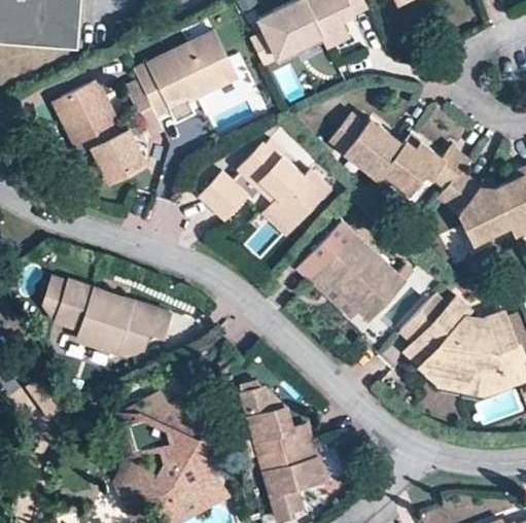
[(0,38),(76,44),(79,0),(0,0),(0,38)]
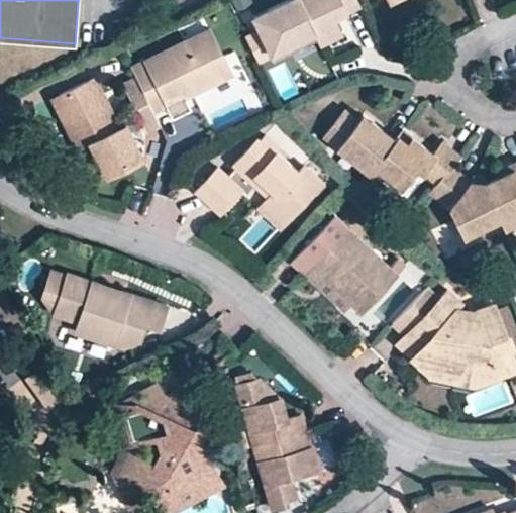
[(286,0),(250,19),(258,32),(270,57),(272,62),(289,54),(286,46),(313,33),(315,39),(318,44),(338,34),(332,21),(358,8),(354,0),(286,0)]
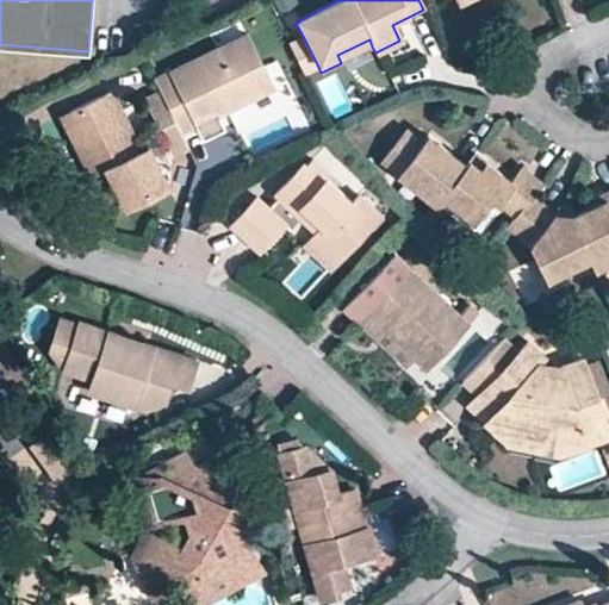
[(157,92),(178,133),(198,123),(196,116),(212,107),(209,101),(217,98),(221,103),(268,80),(246,33),(151,80),(157,92)]
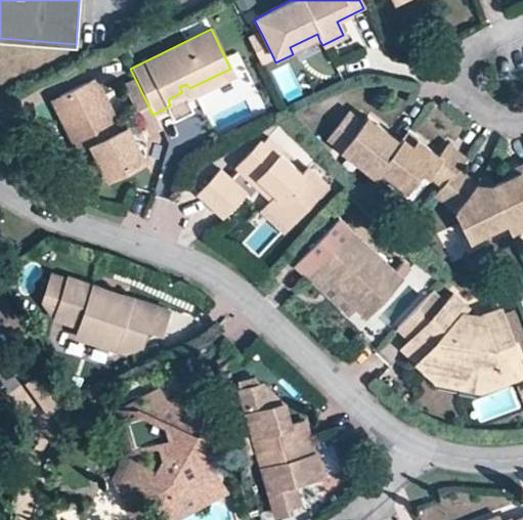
[(260,63),(273,57),(261,33),(248,39),(260,63)]
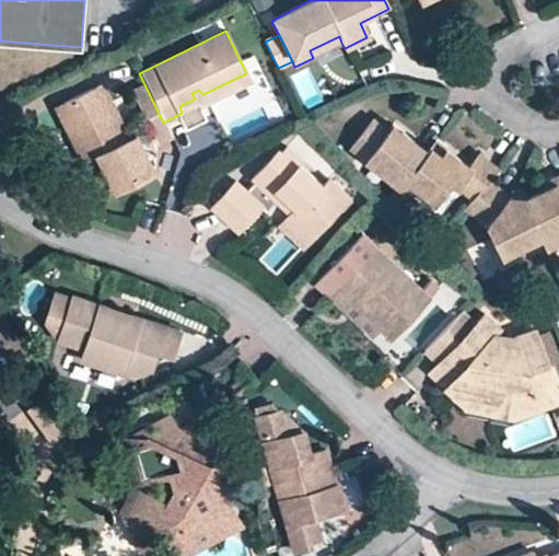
[(313,58),(341,43),(339,36),(310,50),(313,58)]
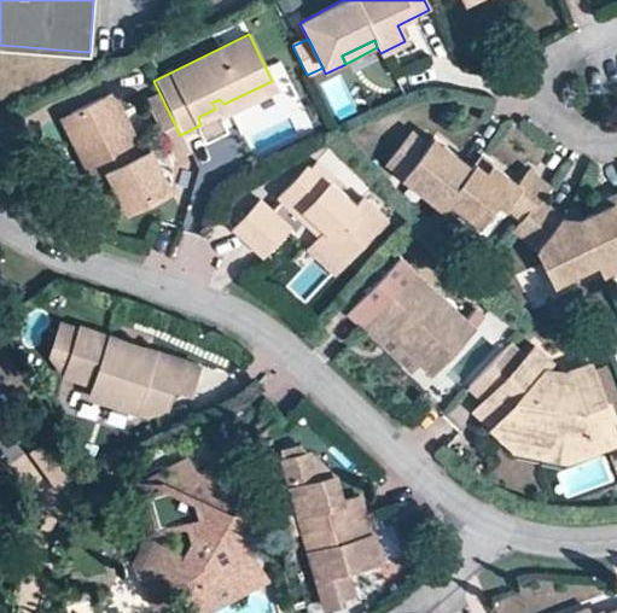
[(275,88),(272,81),(223,104),(220,99),(211,103),(215,109),(198,117),(201,124),(275,88)]
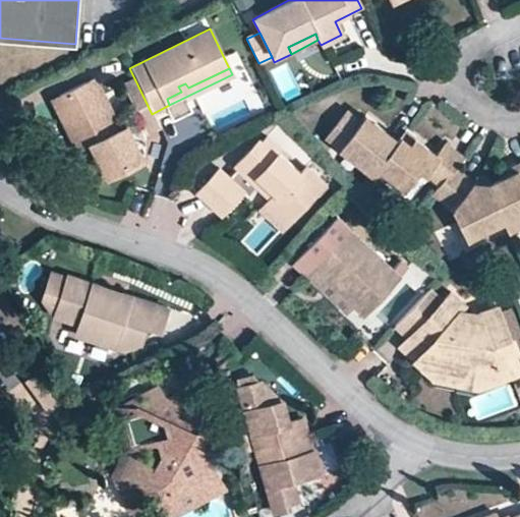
[(158,126),(152,114),(134,78),(120,87),(143,133),(158,126)]
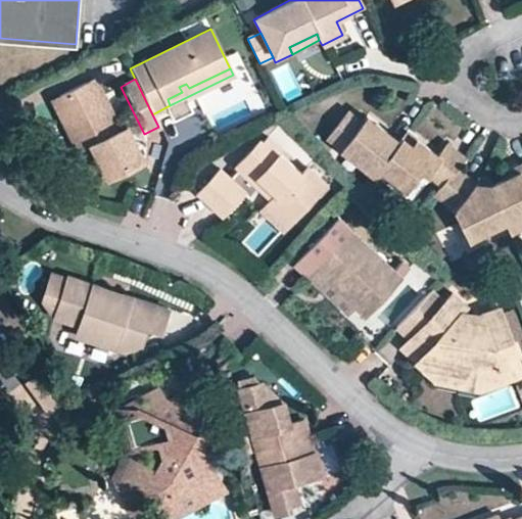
[(92,80),(58,97),(68,118),(61,121),(77,149),(88,144),(103,174),(138,156),(123,127),(116,129),(92,80)]
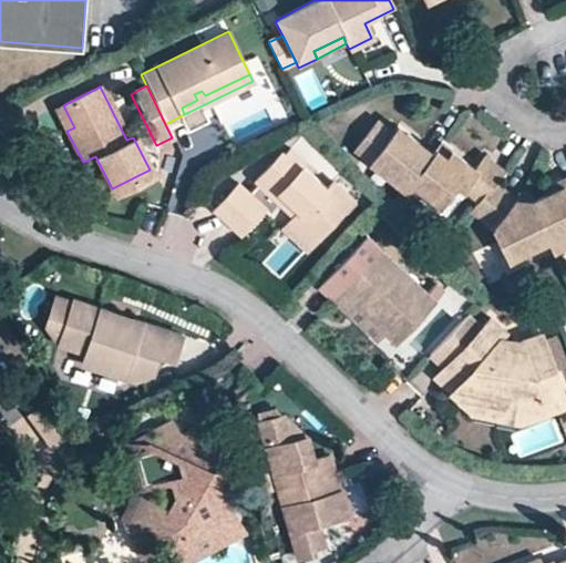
[(55,109),(67,131),(74,128),(63,105),(55,109)]
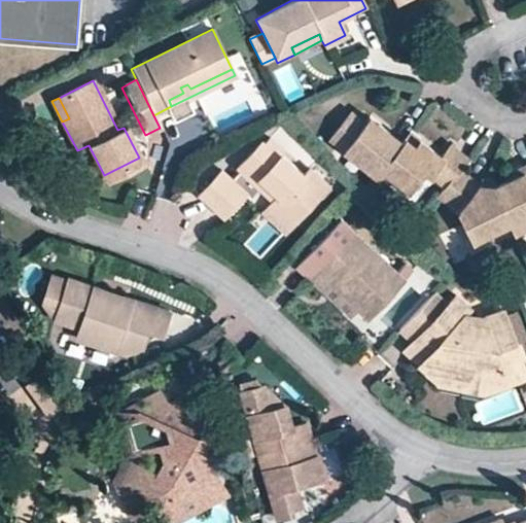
[(415,146),(406,139),(402,142),(379,124),(375,130),(365,123),(352,111),(330,137),(377,175),(382,169),(407,189),(423,170),(446,188),(459,172),(468,160),(451,146),(442,158),(420,140),(415,146)]
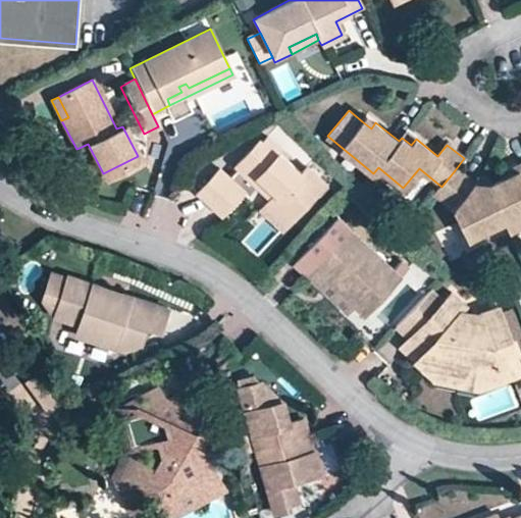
[(367,115),(362,121),(371,128),(375,122),(367,115)]
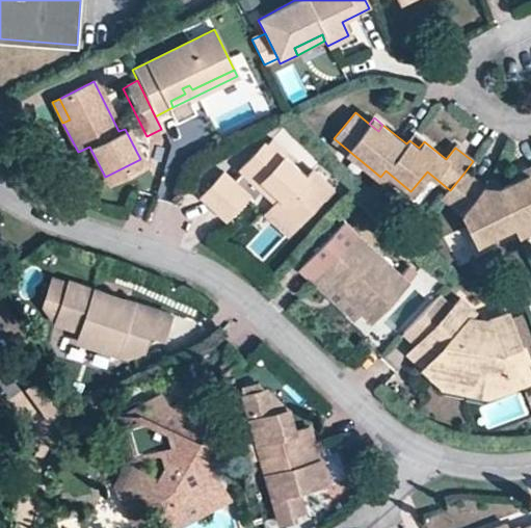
[(415,134),(409,140),(419,148),(424,141),(415,134)]
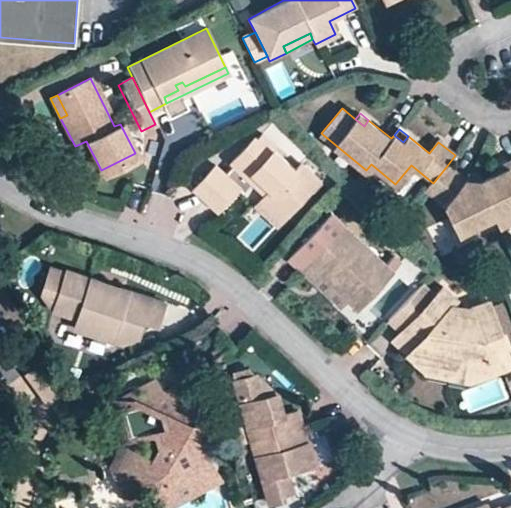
[(272,195),(267,200),(289,220),(318,188),(301,173),(296,179),(273,158),(276,155),(262,142),(259,146),(256,144),(234,168),(236,171),(228,180),(218,171),(196,195),(220,217),(254,179),(272,195)]
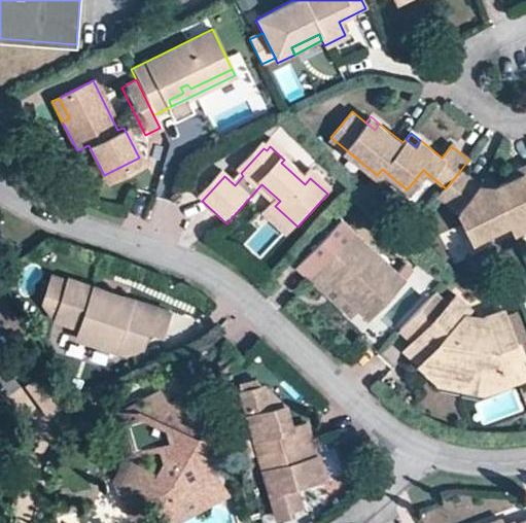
[(144,166),(139,158),(104,175),(108,183),(144,166)]
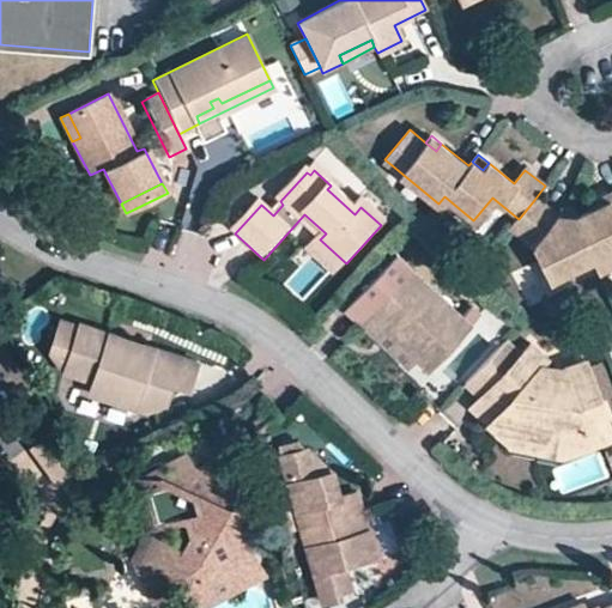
[(611,189),(587,205),(588,208),(611,195),(611,189)]
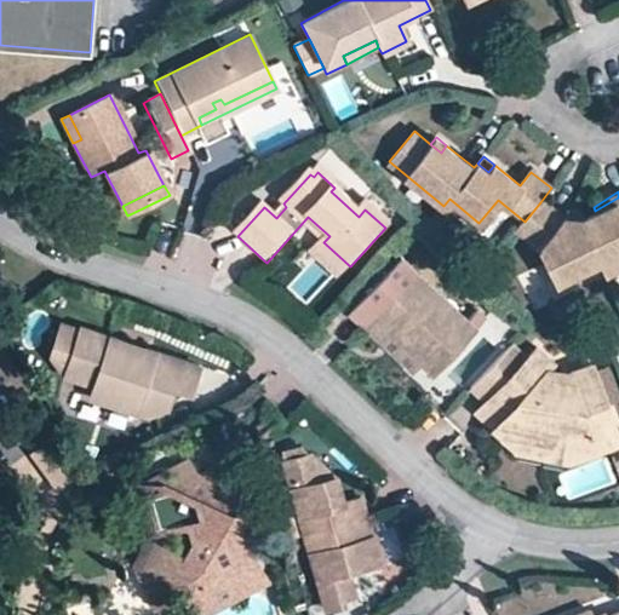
[(540,202),(525,222),(515,231),(539,251),(556,282),(599,259),(605,270),(618,262),(618,197),(595,211),(579,219),(562,222),(540,202)]
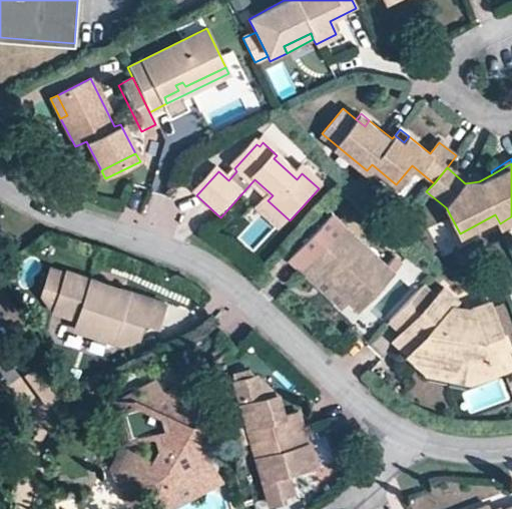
[(284,227),(290,220),(268,200),(262,206),(284,227)]
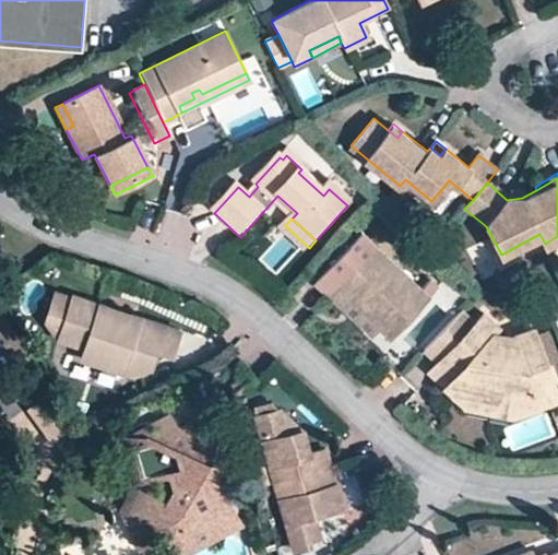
[(363,307),(364,317),(389,341),(427,298),(375,250),(354,272),(339,258),(313,286),(329,300),(336,293),(351,305),(355,300),(363,307)]
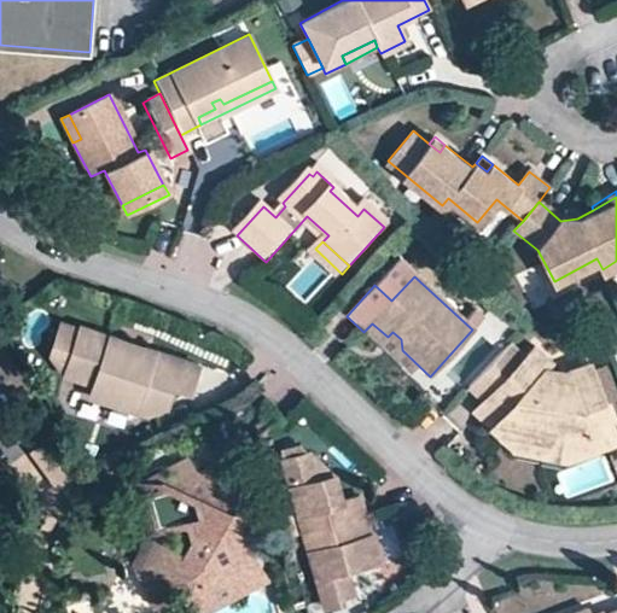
[(80,326),(79,330),(60,323),(50,356),(63,375),(93,385),(89,397),(146,415),(166,407),(172,387),(190,393),(198,367),(143,348),(141,354),(122,348),(124,342),(123,342),(80,326)]
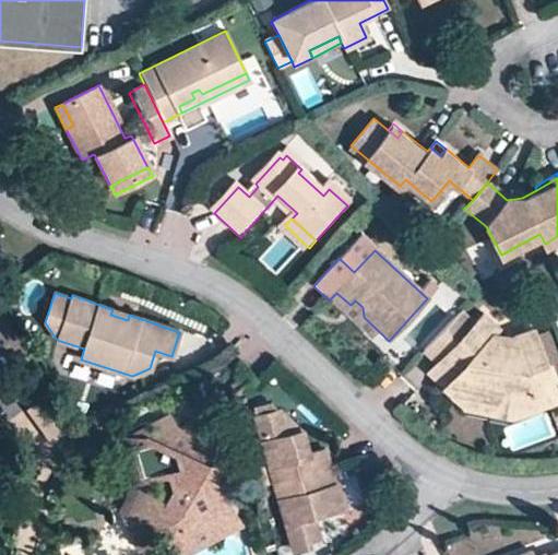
[(351,305),(364,317),(363,307),(355,300),(351,305)]
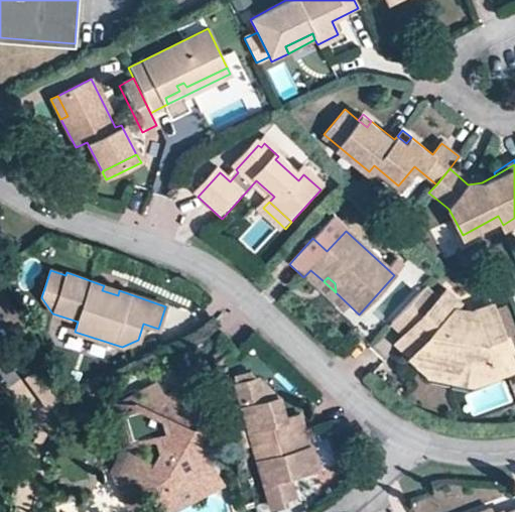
[(445,291),(411,329),(433,349),(434,350),(434,351),(431,364),(455,370),(458,363),(466,366),(467,367),(468,370),(472,385),(514,369),(514,364),(494,305),(464,316),(457,309),(461,305),(445,291)]
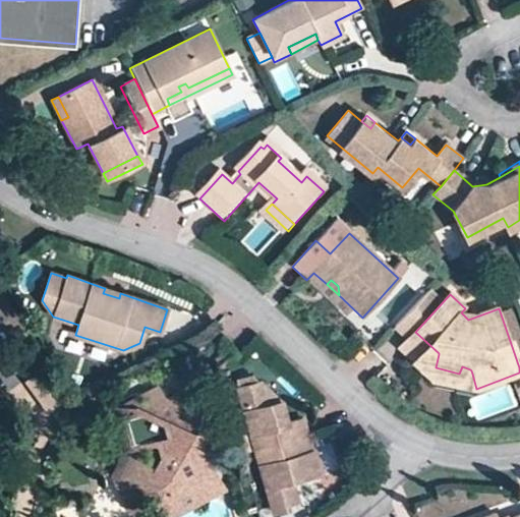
[(435,382),(476,389),(472,374),(471,370),(470,369),(462,366),(459,374),(436,367),(439,354),(439,353),(438,352),(415,332),(407,341),(419,354),(413,360),(435,382)]
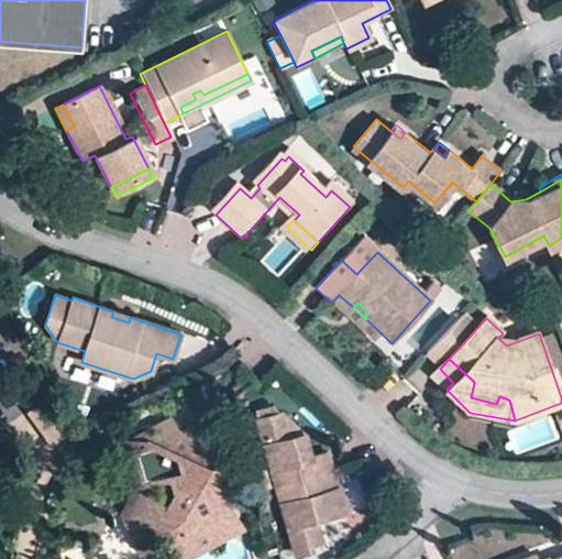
[(44,398),(23,410),(43,446),(65,434),(44,398)]
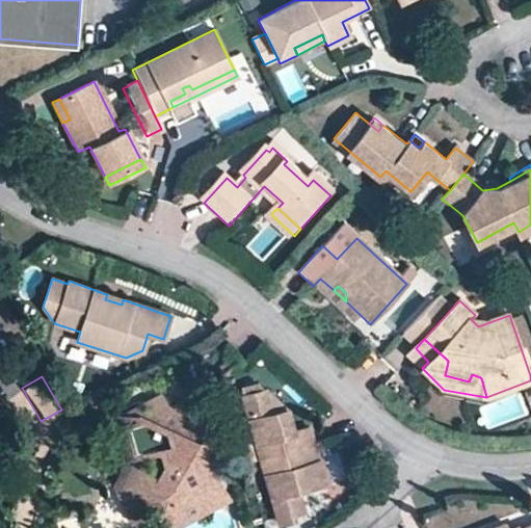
[(241,392),(243,399),(267,392),(264,386),(241,392)]
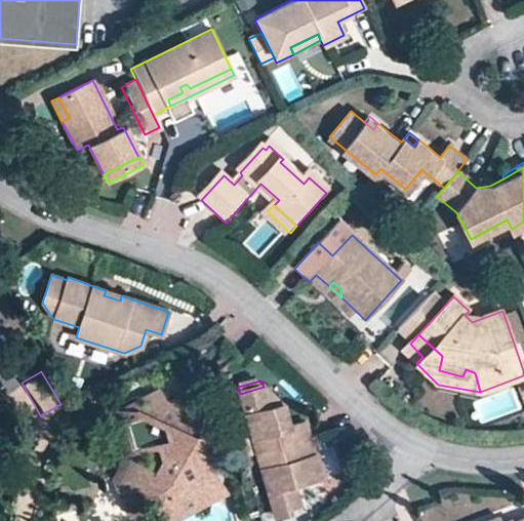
[(264,387),(240,394),(273,520),(281,520),(289,518),(287,510),(298,507),(293,485),(319,478),(304,421),(290,425),(284,403),(269,407),(264,387)]
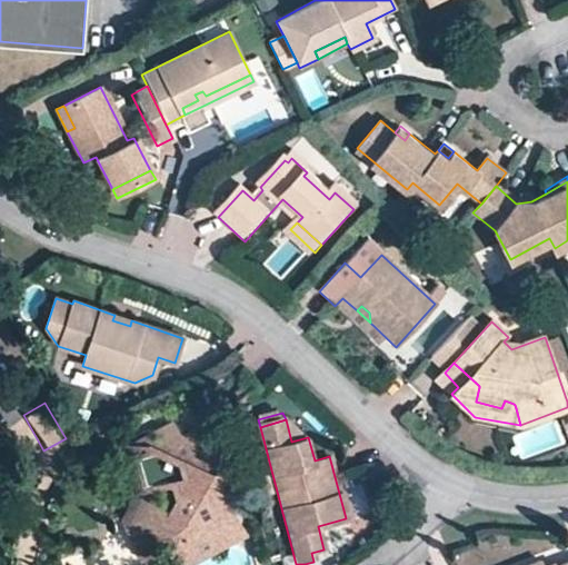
[(226,522),(216,484),(218,483),(230,479),(217,433),(197,439),(196,433),(148,446),(150,452),(130,457),(135,476),(120,481),(126,497),(179,482),(183,498),(178,499),(170,516),(142,504),(132,525),(139,537),(143,545),(149,555),(151,533),(162,527),(175,524),(195,529),(226,522)]
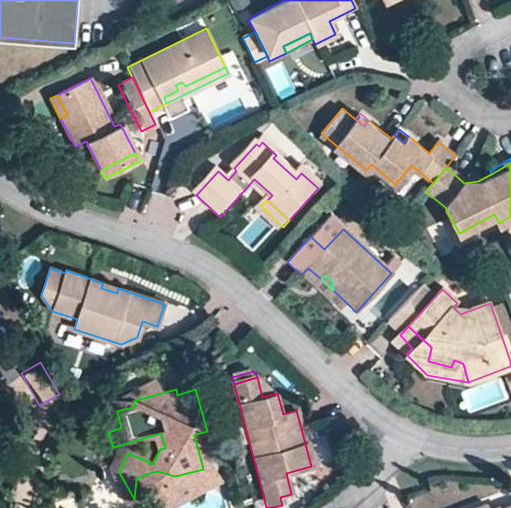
[(113,447),(108,432),(103,433),(107,448),(113,447)]
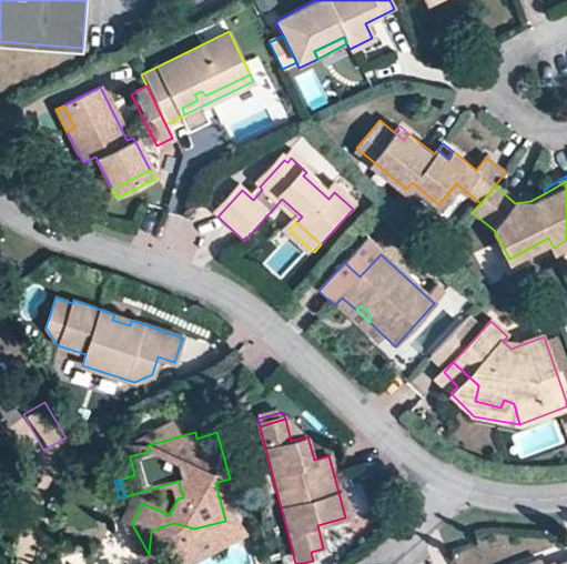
[(218,482),(215,483),(225,521),(194,529),(174,523),(162,526),(151,532),(149,554),(148,561),(151,563),(201,563),(242,537),(218,482)]
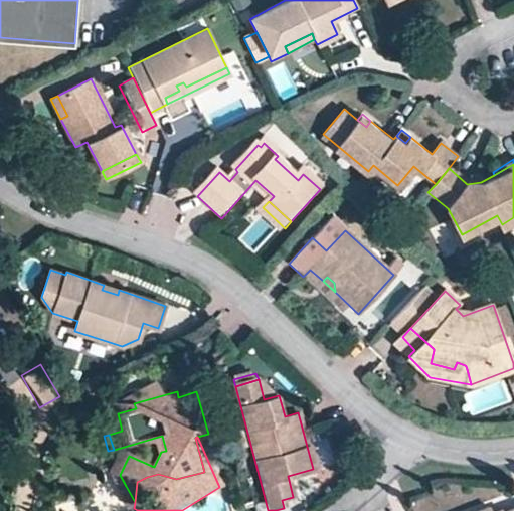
[(120,475),(129,456),(122,453),(116,468),(120,475)]
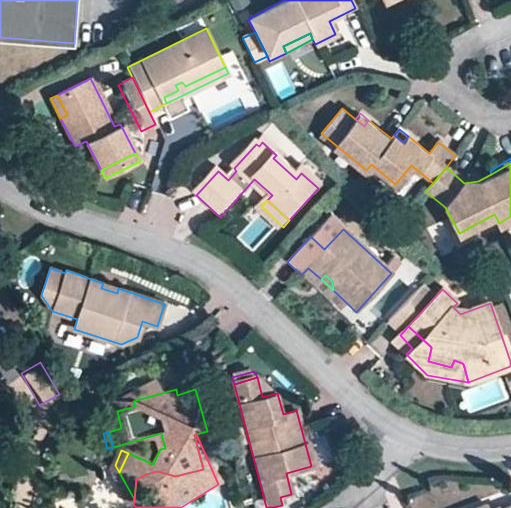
[(115,479),(119,472),(115,465),(109,477),(115,479)]
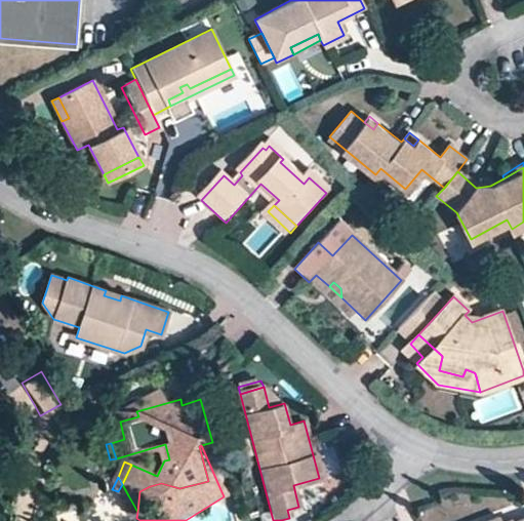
[(122,484),(118,491),(136,518),(137,512),(132,503),(128,495),(122,484)]
